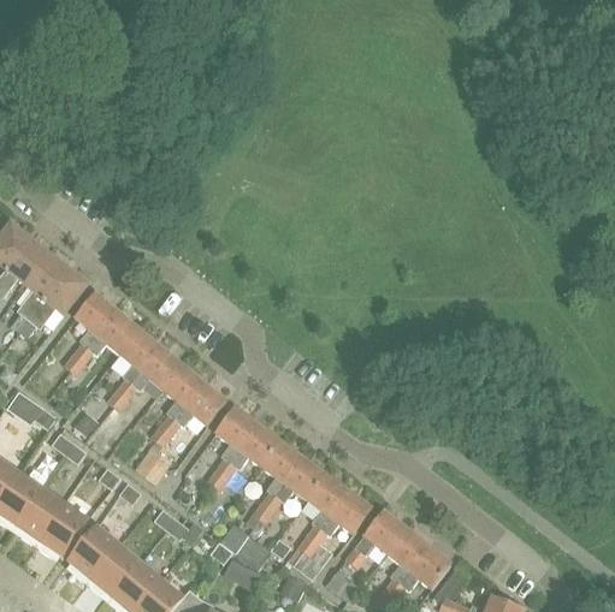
[(0,265),(6,271),(29,239),(11,225),(3,236),(0,232),(0,265)]
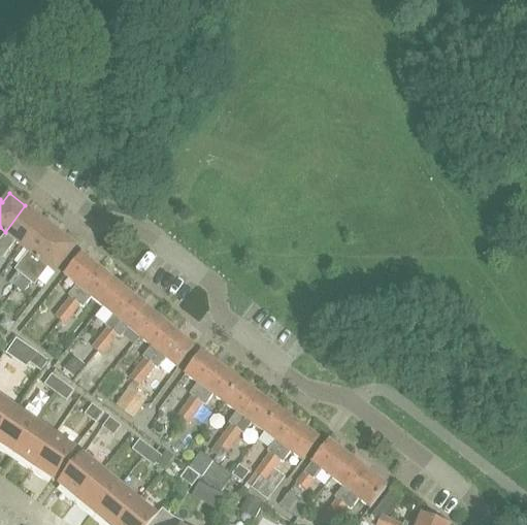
[(41,219),(25,205),(5,232),(0,238),(0,256),(1,257),(14,239),(21,243),(41,219)]
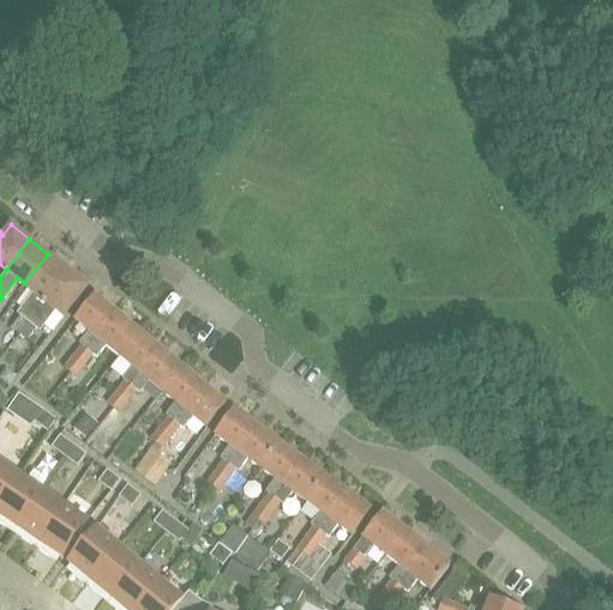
[(17,330),(26,319),(66,269),(48,254),(24,283),(32,290),(16,310),(19,314),(11,325),(17,330)]
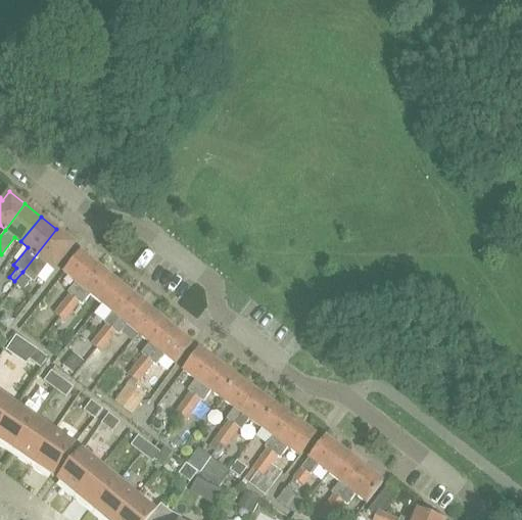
[(56,229),(22,272),(14,281),(22,287),(30,278),(33,280),(47,262),(54,268),(75,243),(56,229)]
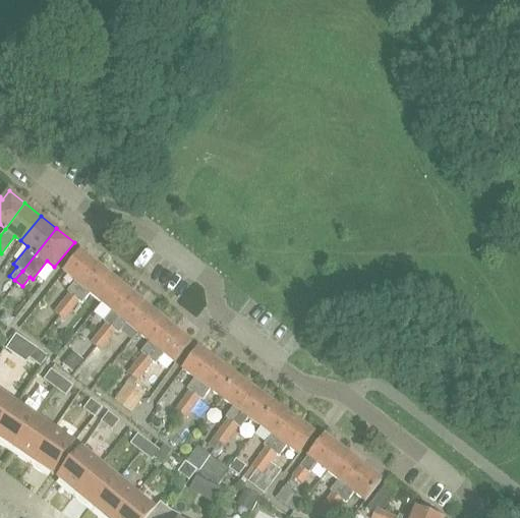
[(57,312),(81,284),(98,264),(80,248),(63,269),(74,279),(66,289),(68,291),(54,309),(57,312)]
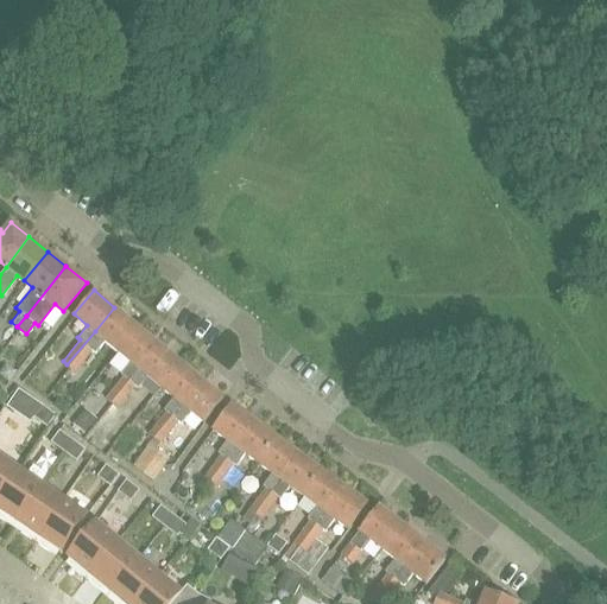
[(136,325),(114,307),(95,331),(67,364),(75,372),(93,349),(94,351),(103,339),(117,349),(136,325)]
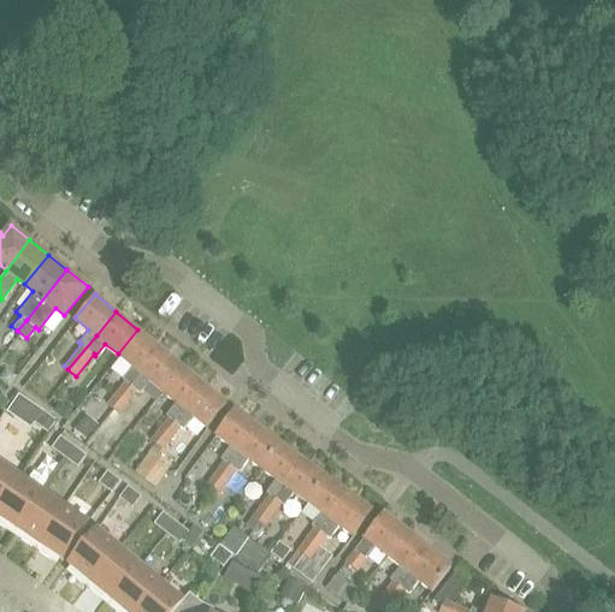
[(160,348),(137,330),(118,354),(131,366),(122,378),(124,380),(106,402),(113,406),(140,372),(160,348)]
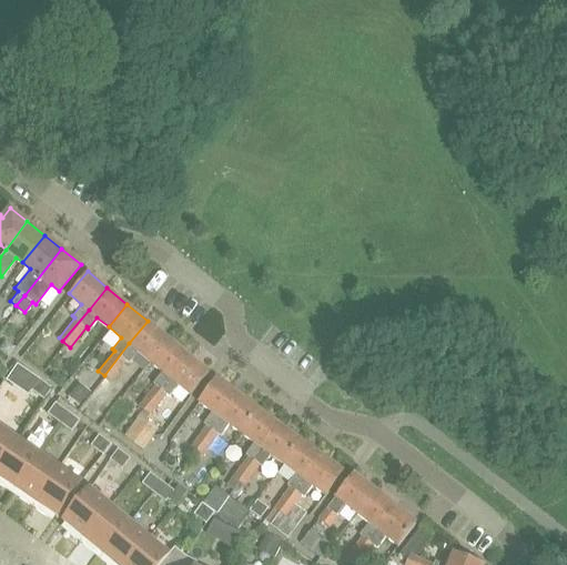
[(149,360),(168,338),(148,321),(129,343),(104,375),(94,386),(103,393),(112,382),(109,381),(127,360),(129,361),(138,351),(149,360)]
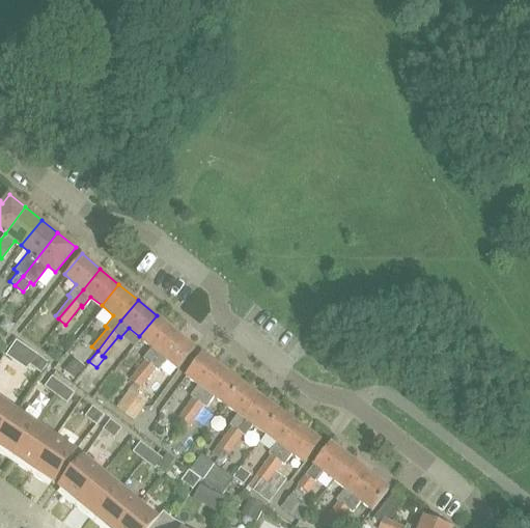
[(175,331),(157,315),(139,336),(151,346),(142,357),(145,359),(130,378),(134,381),(175,331)]
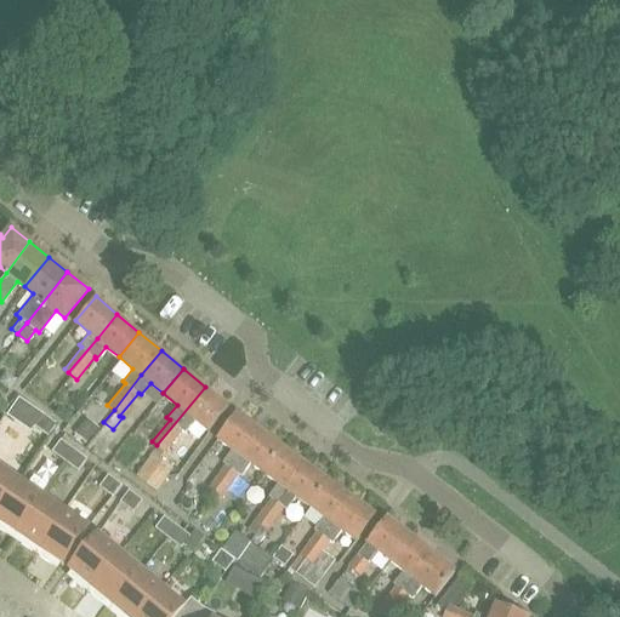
[(185,430),(193,420),(208,430),(228,406),(205,387),(157,445),(164,451),(182,429),(185,430)]
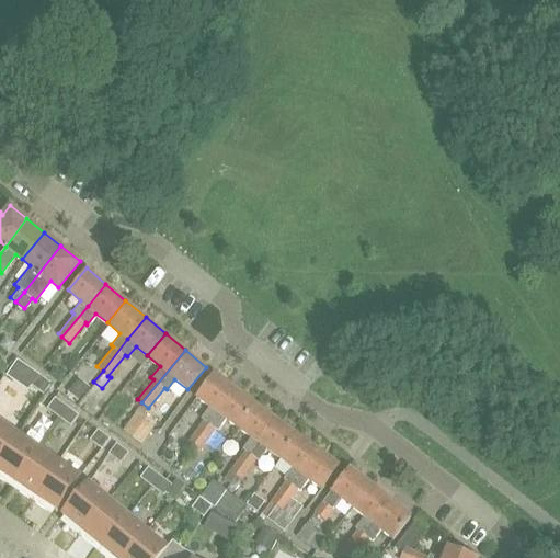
[(29,386),(31,384),(38,373),(16,357),(7,372),(29,386)]
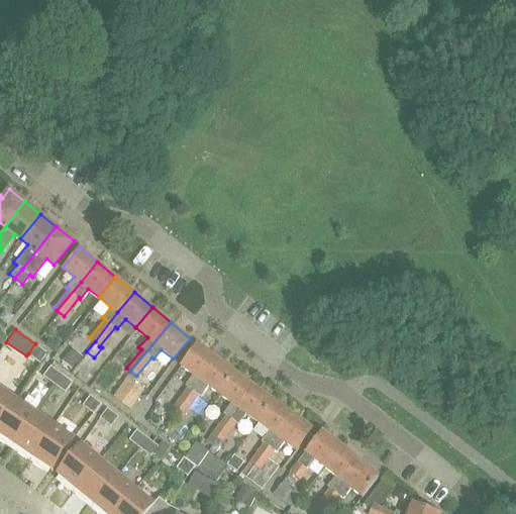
[(35,343),(28,353),(39,362),(46,352),(35,343)]
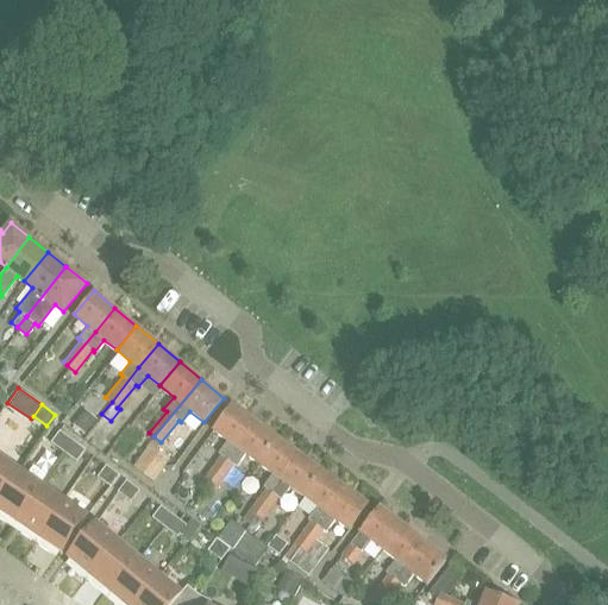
[(212,429),(226,440),(218,452),(220,454),(204,477),(210,481),(254,421),(231,404),(212,429)]
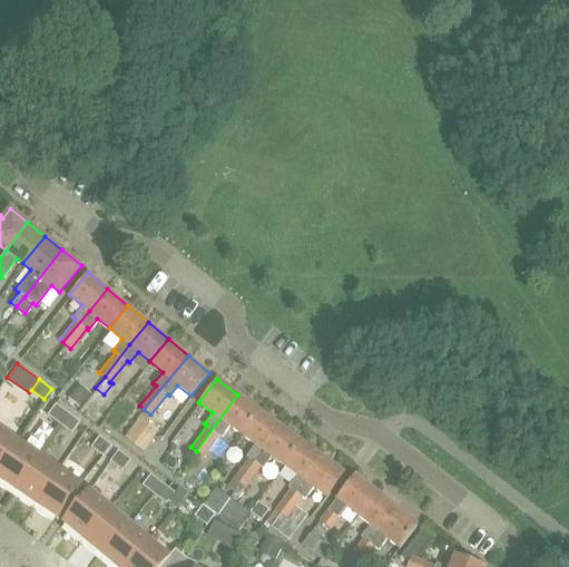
[(79,382),(68,396),(79,404),(90,391),(79,382)]
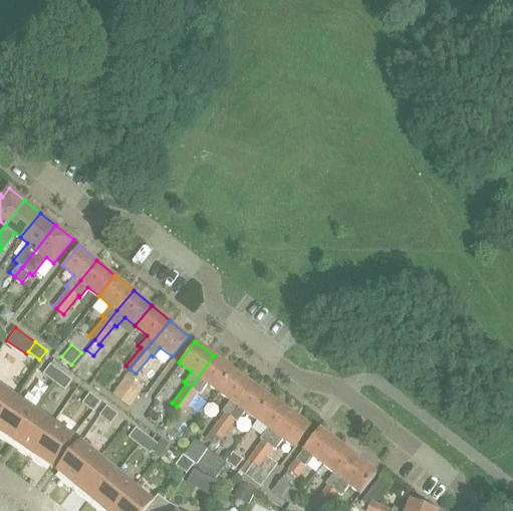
[(214,355),(177,407),(183,411),(197,392),(199,393),(206,382),(217,391),(233,369),(214,355)]
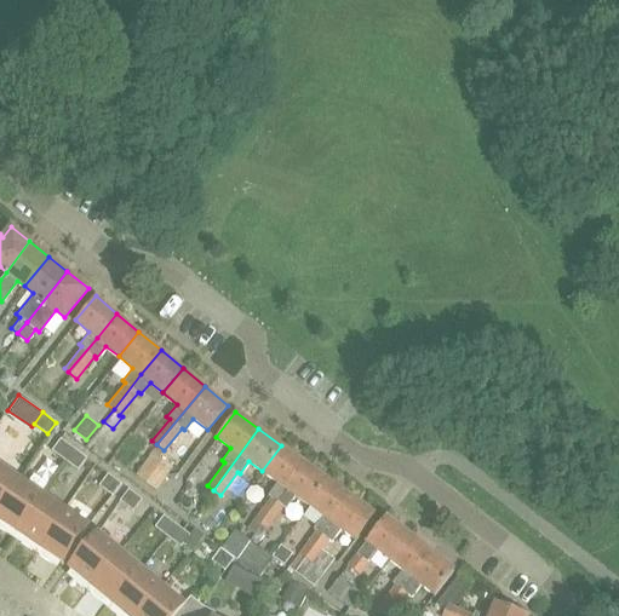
[(51,449),(64,459),(73,447),(59,437),(51,449)]
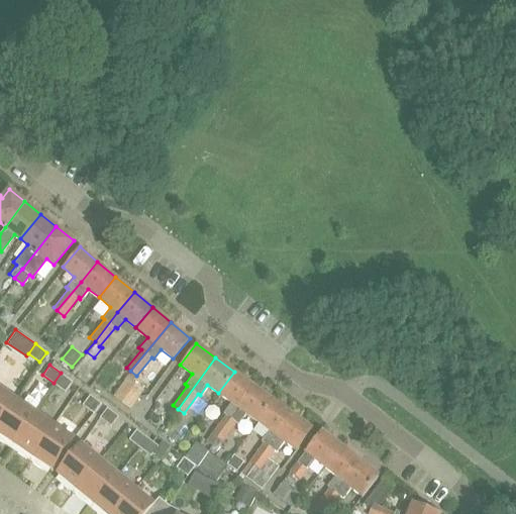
[(212,443),(237,407),(253,386),(234,372),(218,393),(230,402),(222,412),(225,414),(206,439),(212,443)]
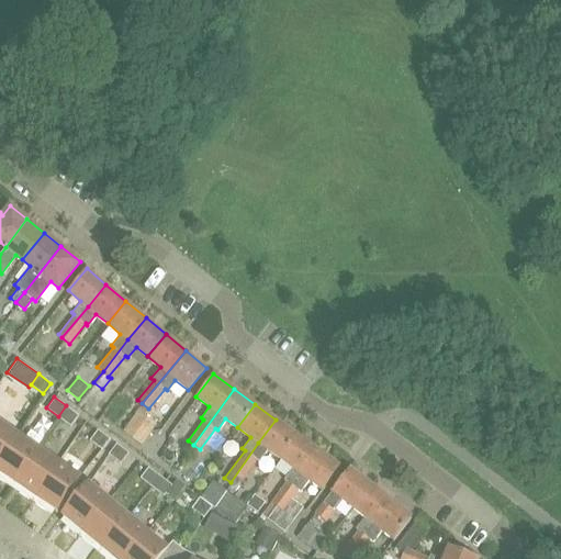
[(78,414),(66,405),(58,416),(70,425),(78,414)]
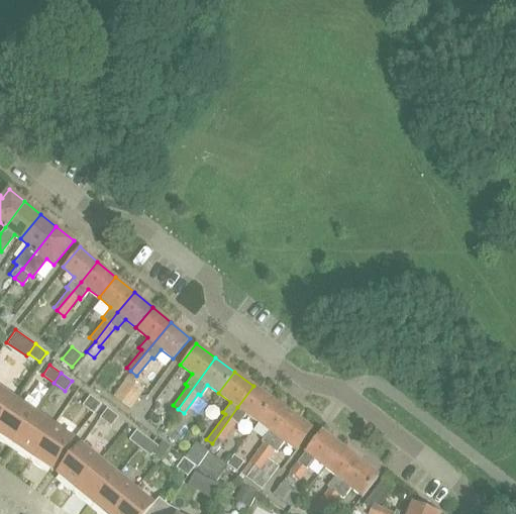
[(124,380),(112,395),(129,408),(139,394),(140,393),(124,380)]
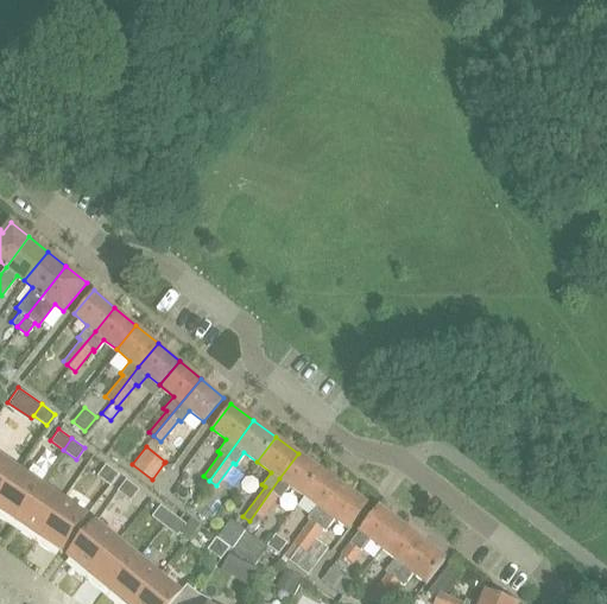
[(298,453),(279,478),(250,521),(255,526),(278,495),(280,497),(289,485),(302,495),(321,470),(298,453)]
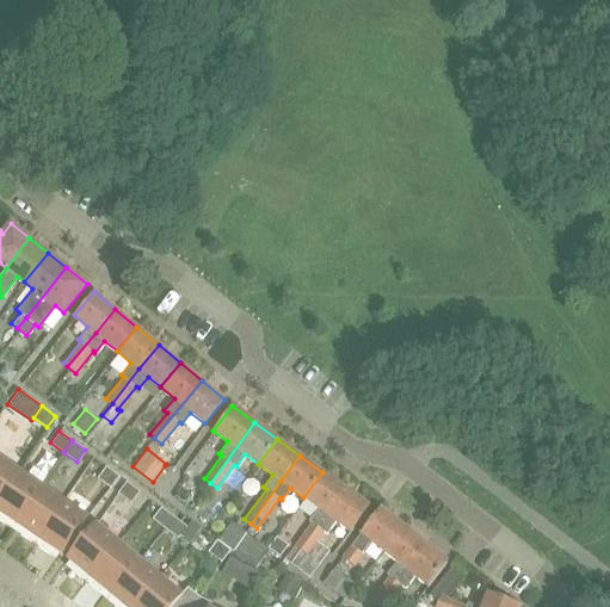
[(0,496),(18,470),(0,458),(0,496)]
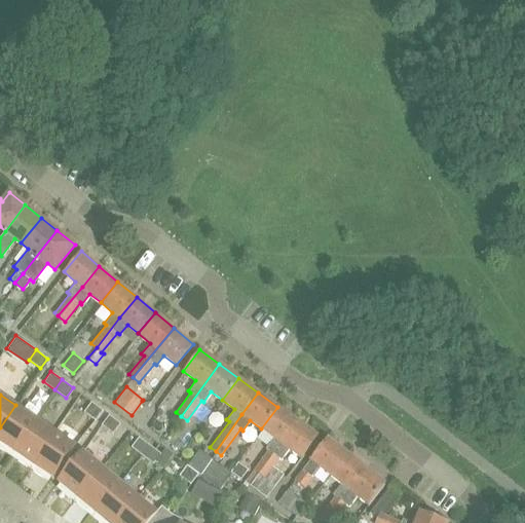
[(83,411),(87,414),(95,419),(102,409),(90,401),(83,411)]
